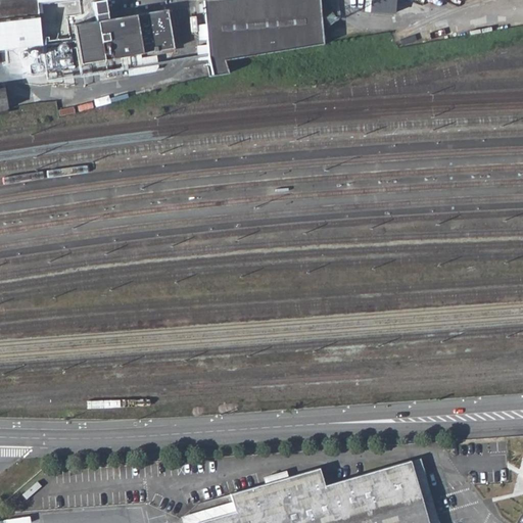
[(0,0),(0,50),(42,46),(47,82),(68,79),(59,0),(61,0),(0,0)]
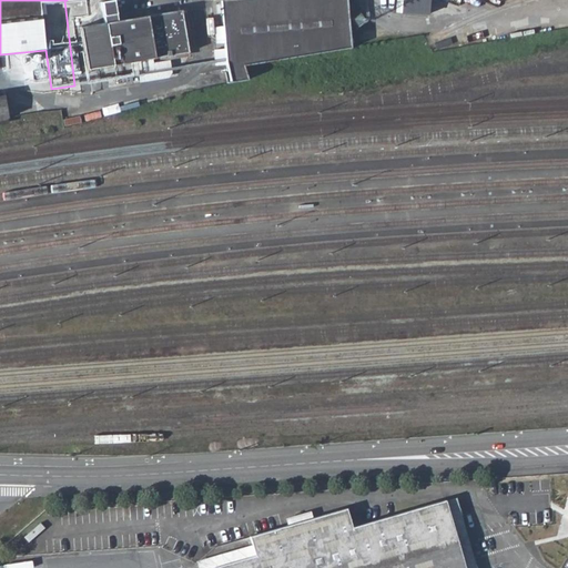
[(109,0),(95,0),(98,9),(111,7),(109,0)]
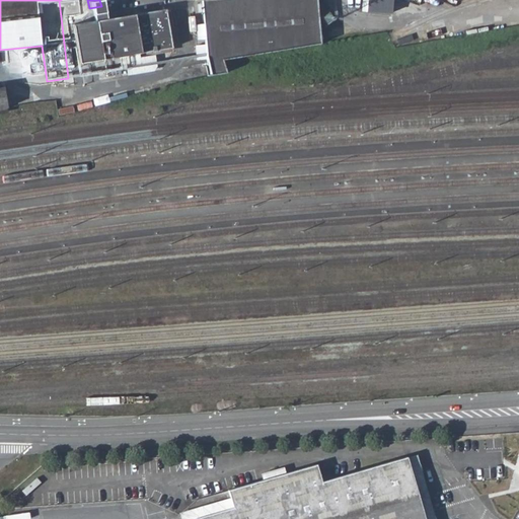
[(317,0),(235,0),(204,3),(209,55),(321,36),(317,0)]
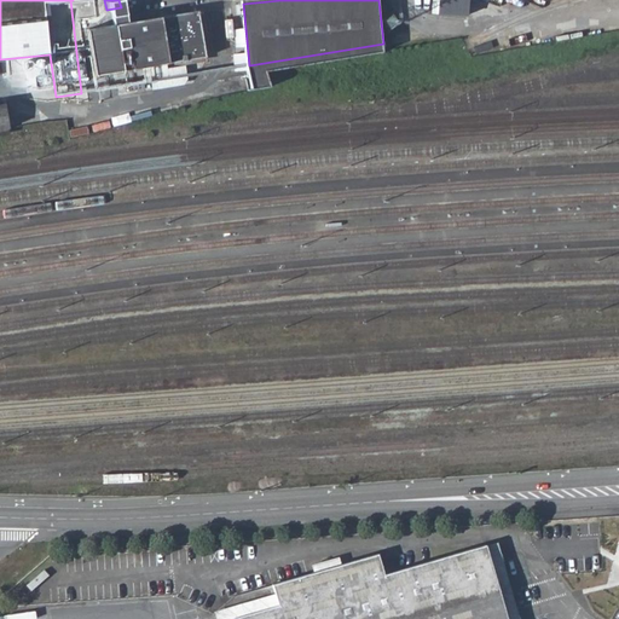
[(466,16),(466,0),(439,0),(438,15),(450,16),(466,16)]
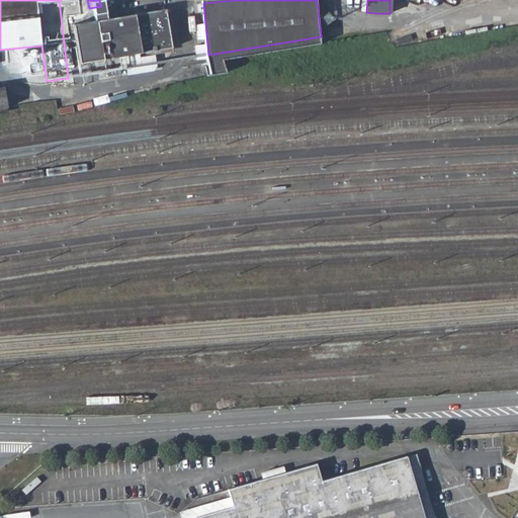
[(101,6),(89,8),(90,19),(103,17),(101,6)]
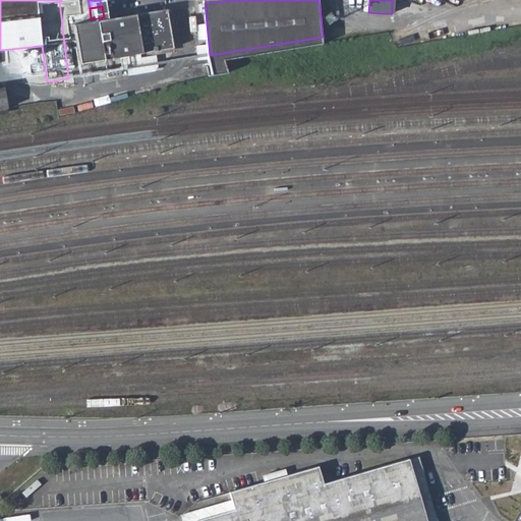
[(91,19),(68,23),(74,62),(169,47),(163,8),(104,17),(91,19)]
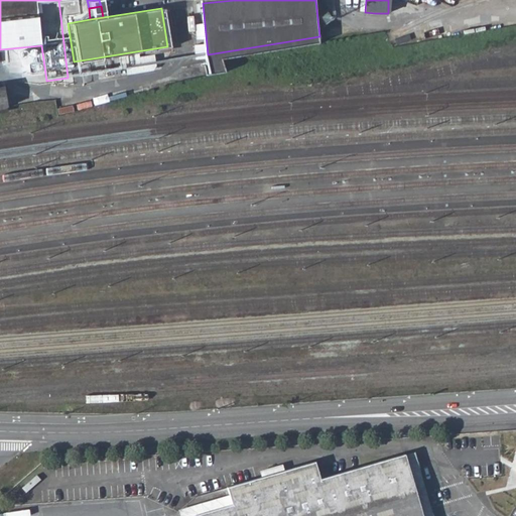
[(319,36),(208,54),(209,63),(216,75),(225,73),(223,58),(319,42),(319,36)]
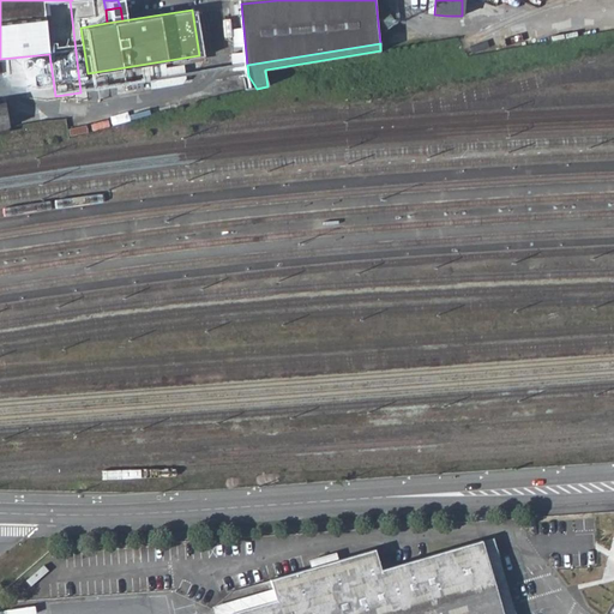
[(276,588),(214,607),(215,613),(518,613),(495,535),(485,539),(505,613),(233,613),(280,600),(276,588)]
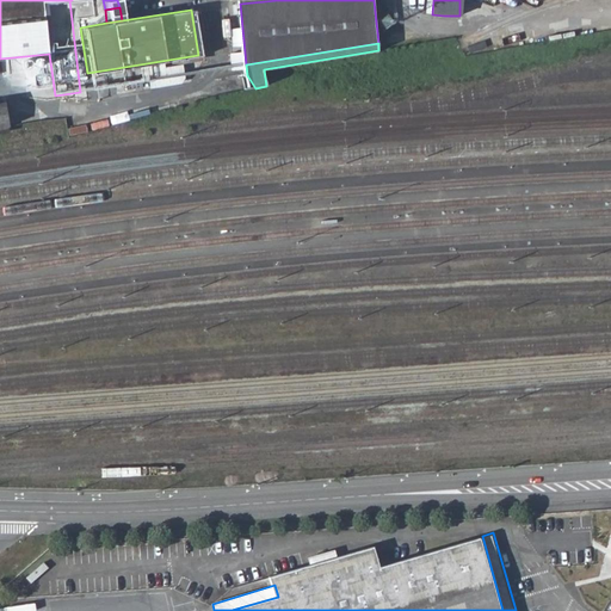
[(278,597),(232,610),(503,610),(482,536),(382,566),(376,547),(272,578),(275,585),(278,597)]
